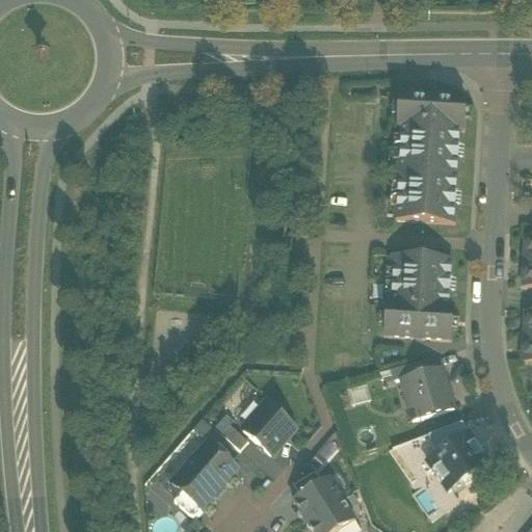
[(395,223),(453,227),(459,133),(462,134),(464,102),(399,98),(397,130),(401,130),(395,223)]
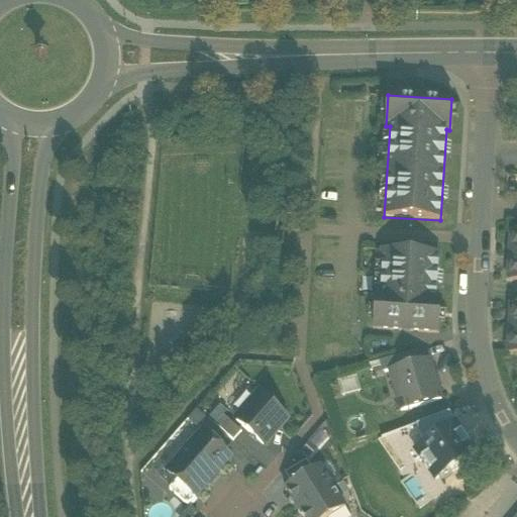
[(374,330),(437,333),(439,302),(435,302),(438,256),(382,253),(379,299),(376,299),(374,330)]
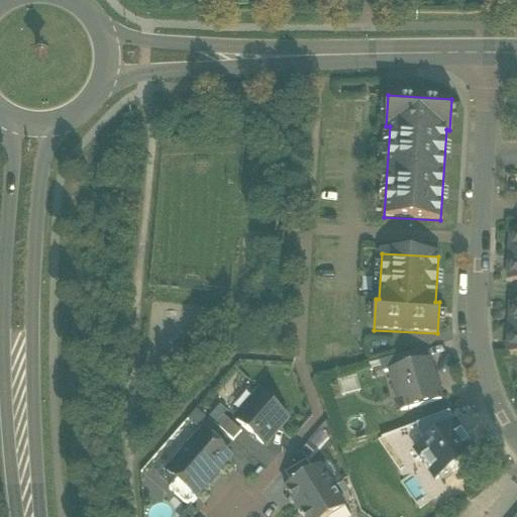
[(516,257),(512,259),(511,268),(509,267),(508,282),(516,283),(516,257)]
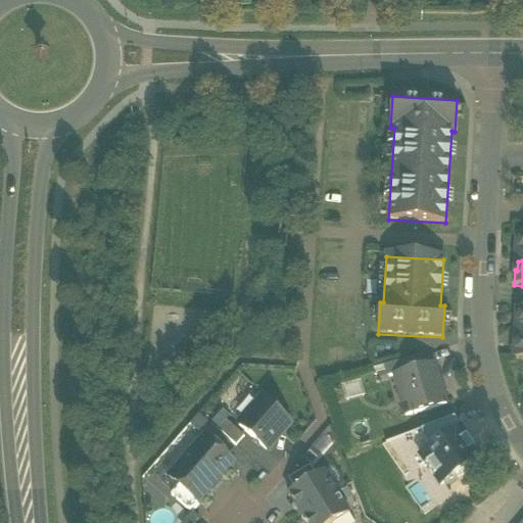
[(522,360),(522,335),(518,335),(517,344),(515,344),(514,360),(522,360)]
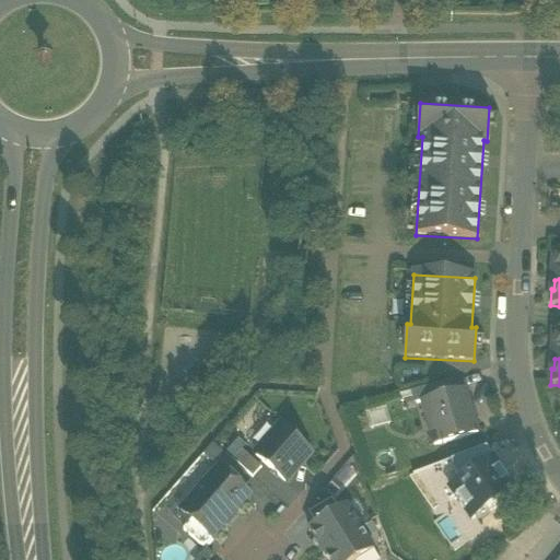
[(429,388),(433,401),(455,395),(452,382),(429,388)]
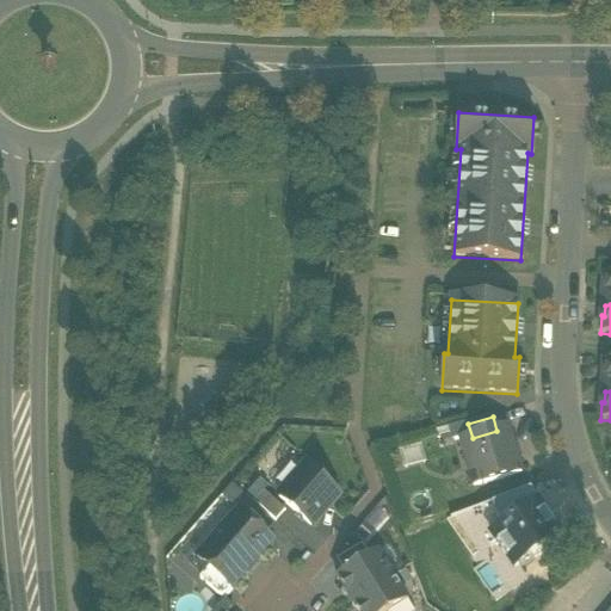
[(461,440),(474,488),(522,474),(508,427),(497,431),(473,438),(461,440)]
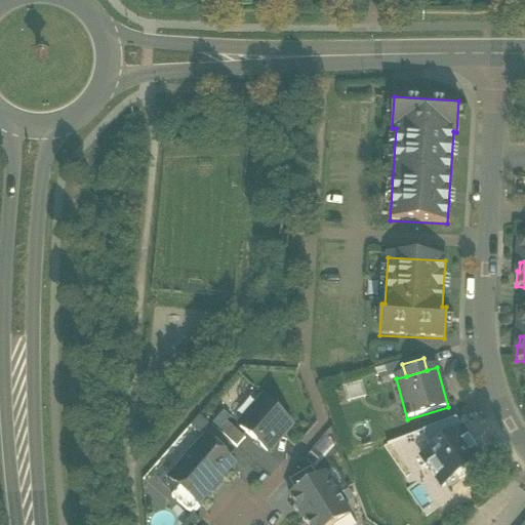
[(359,382),(340,388),(345,402),(363,396),(359,382)]
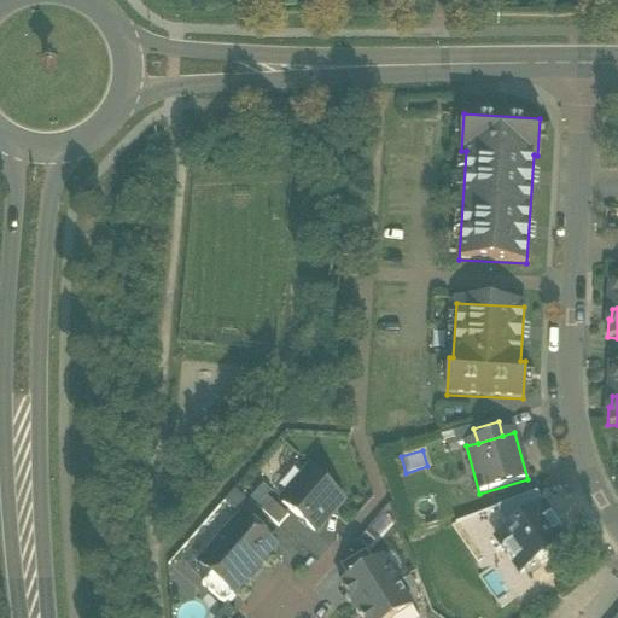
[(283,505),(314,532),(342,501),(310,472),(283,505)]
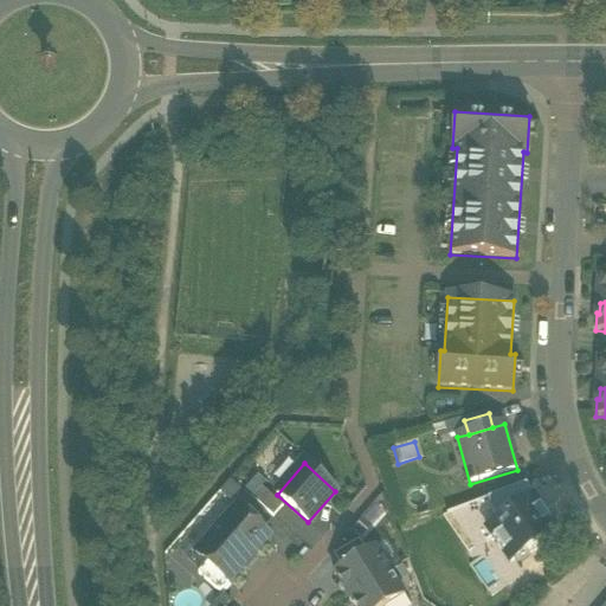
[(236,508),(253,523),(264,510),(252,500),(231,482),(220,494),(236,508)]
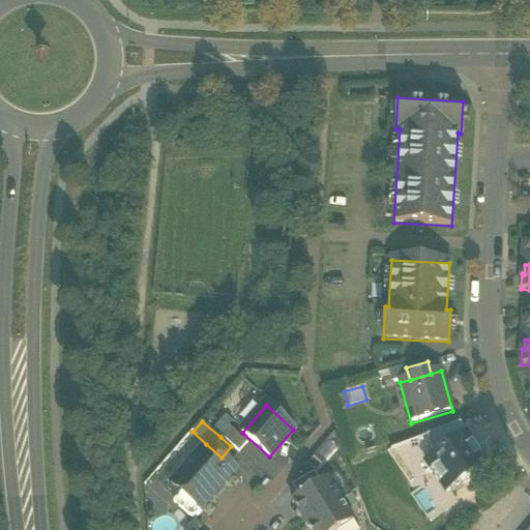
[(425,437),(434,458),(464,437),(460,424),(425,437)]
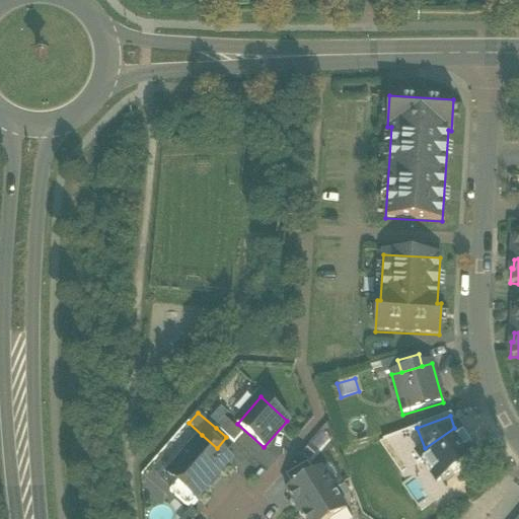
[(226,437),(234,444),(242,435),(224,419),(216,428),(226,437)]
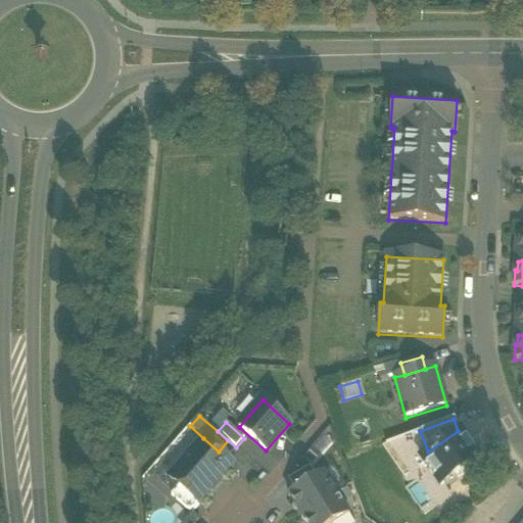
[(460,430),(458,431),(428,452),(419,459),(440,488),(481,461),(460,430)]
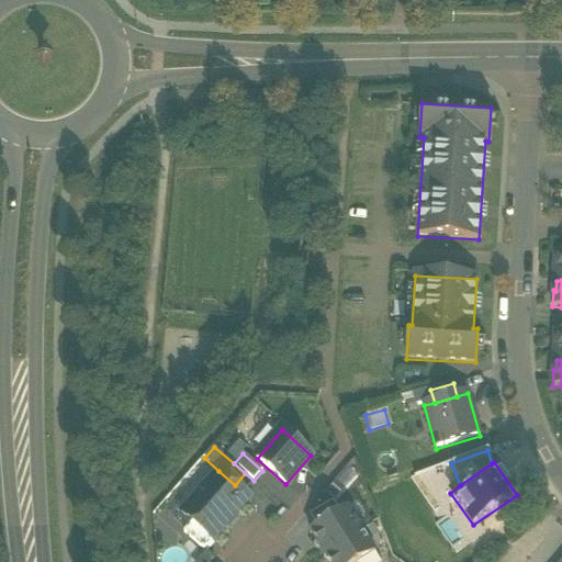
[(193,524),(213,541),(250,498),(235,485),(218,471),(181,514),(193,524)]
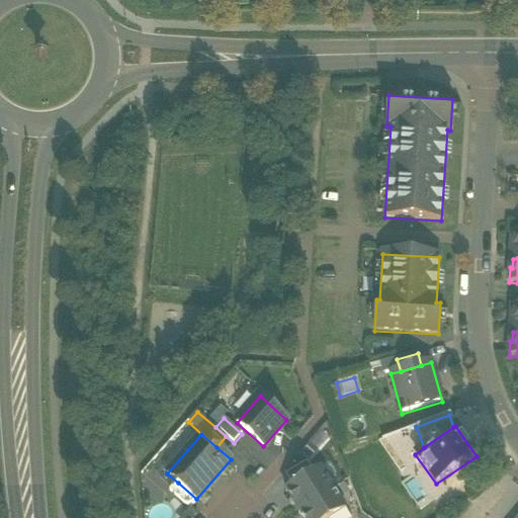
[(285,476),(292,486),(313,472),(307,462),(285,476)]
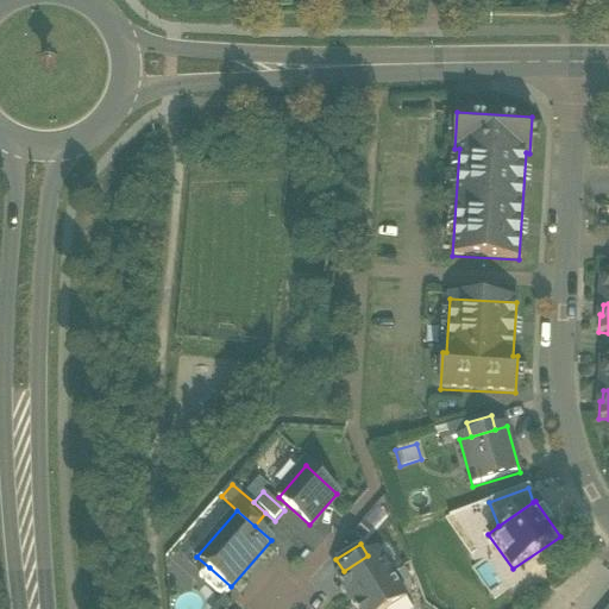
[(336,576),(351,601),(391,576),(376,551),(368,556),(344,571),(336,576)]
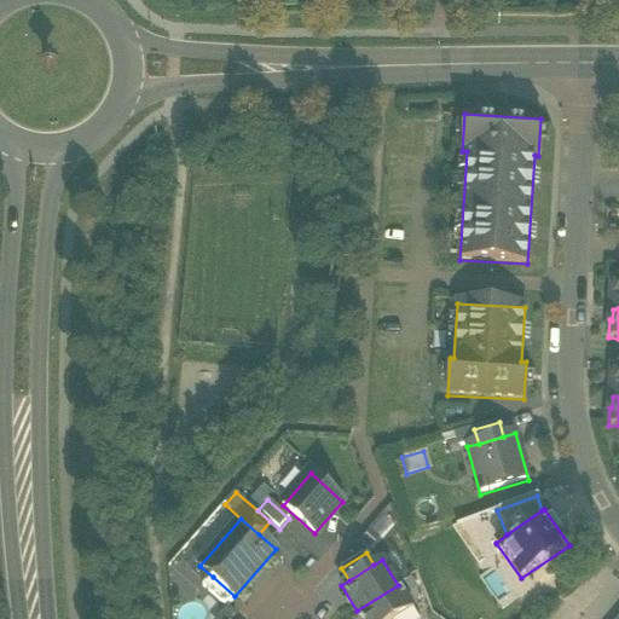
[(203,588),(225,607),(235,596),(213,577),(203,588)]
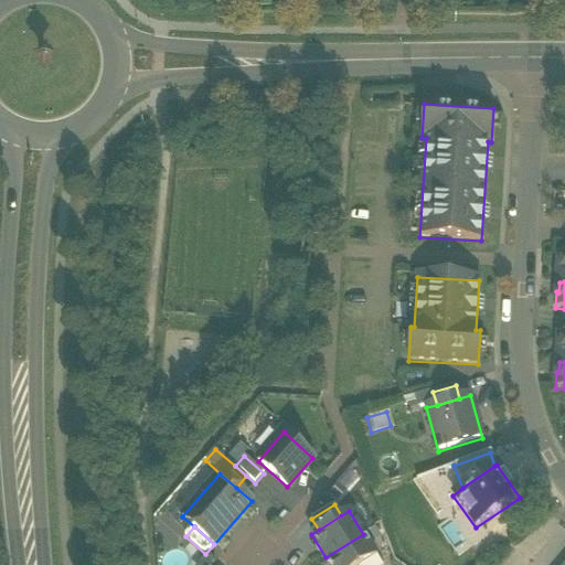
[(330,564),(382,564),(376,556),(363,534),(326,557),(330,564)]
